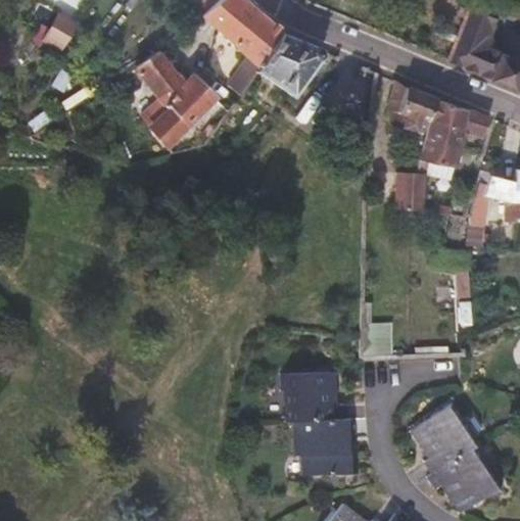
[(204,14),(222,0),(191,0),(204,14)]
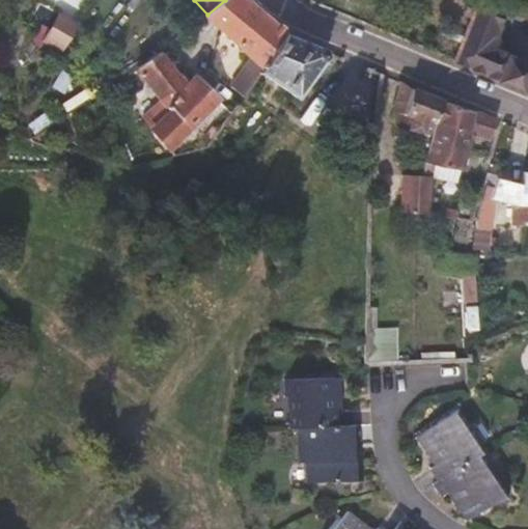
[(225,0),(207,15),(204,17),(230,40),(211,64),(245,94),(264,72),(290,36),(247,0),(225,0)]
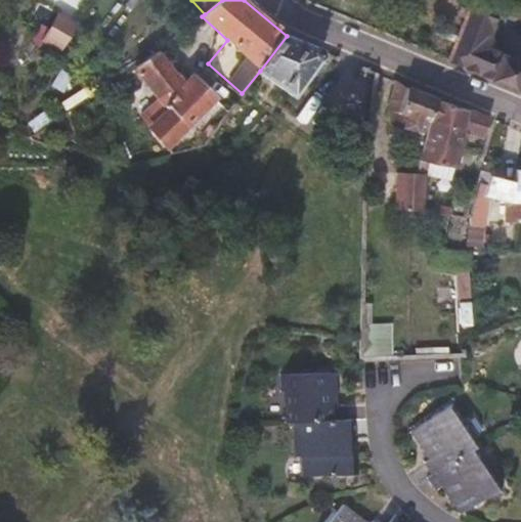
[(492,51),(493,37),(507,1),(504,0),(476,0),(451,58),(520,88),(520,68),(508,62),(510,57),(492,51)]
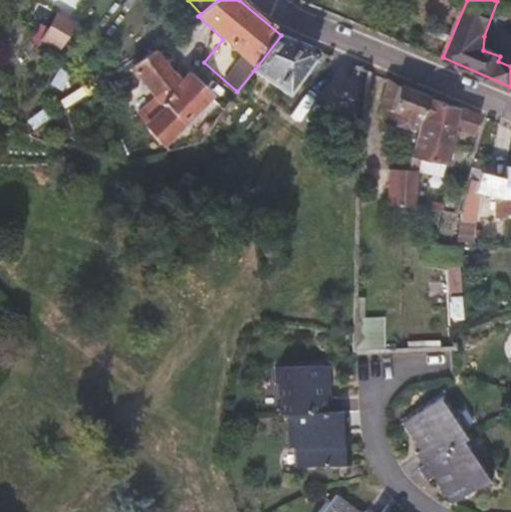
[(52,9),(41,36),(63,44),(73,18),(52,9)]
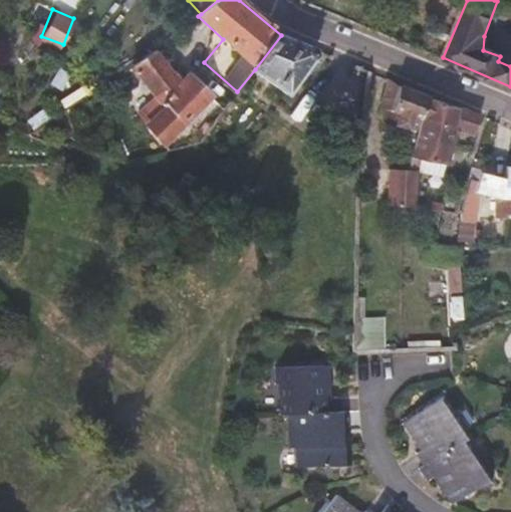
[(287,91),(319,50),(281,35),(255,69),(287,91)]
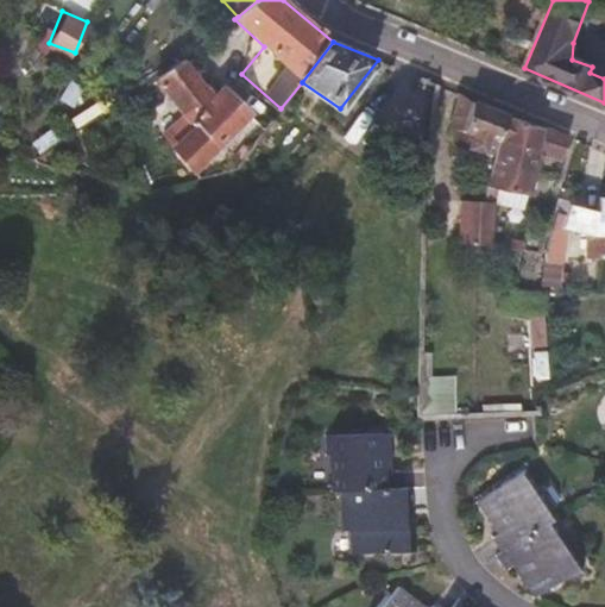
[(207,81),(195,67),(193,68),(186,60),(157,79),(196,126),(176,145),(196,168),(251,112),(224,85),(214,94),(205,83),(207,81)]
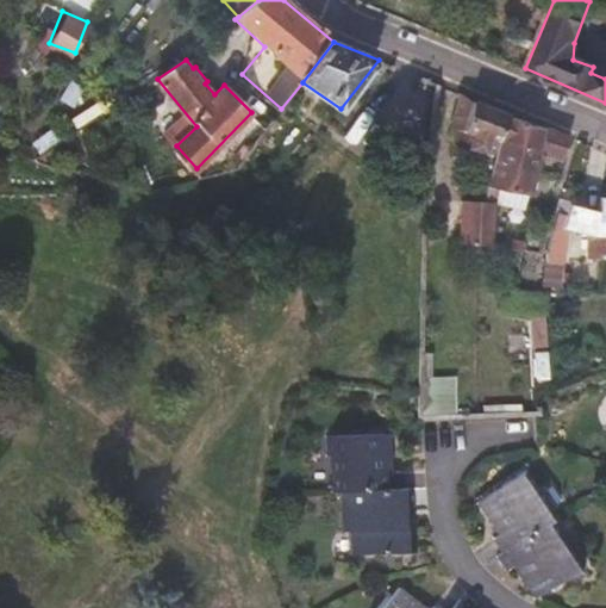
[(508,115),(474,103),(466,95),(460,116),(468,121),(464,130),(473,132),(472,147),(487,149),(491,140),(501,143),(508,115)]
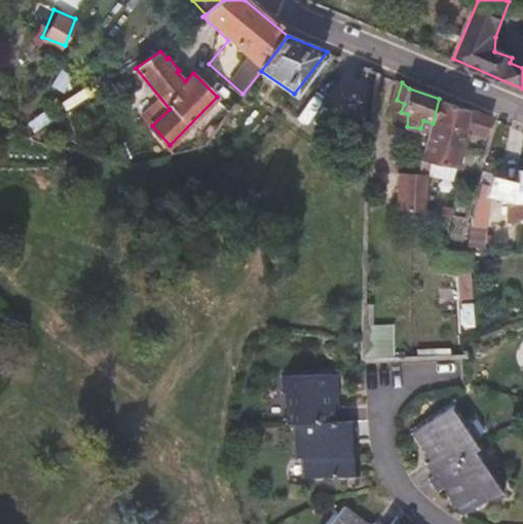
[(424,160),(432,162),(432,175),(456,181),(469,135),(489,139),(494,118),(439,99),(433,123),(428,145),(424,160)]
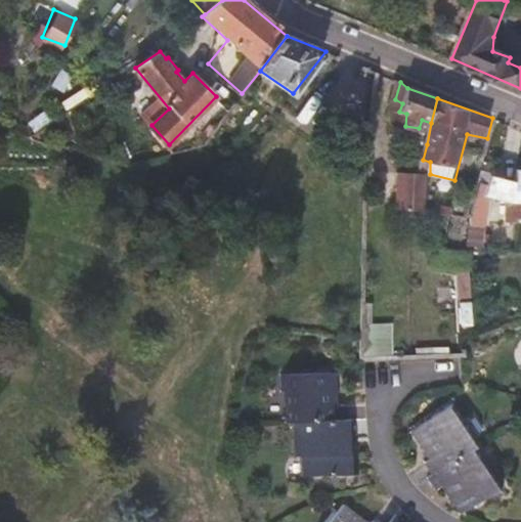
[(71,146),(67,127),(55,120),(30,137),(71,146)]
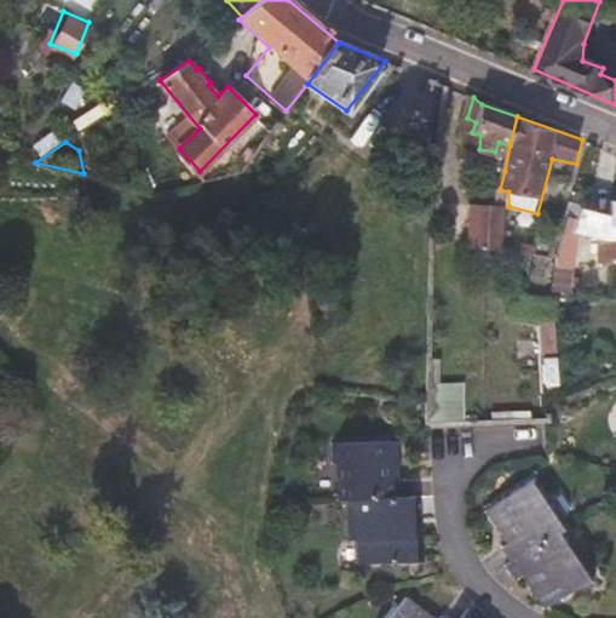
[(506,249),(508,206),(508,192),(500,189),(505,171),(490,171),(487,206),(485,249),(506,249)]
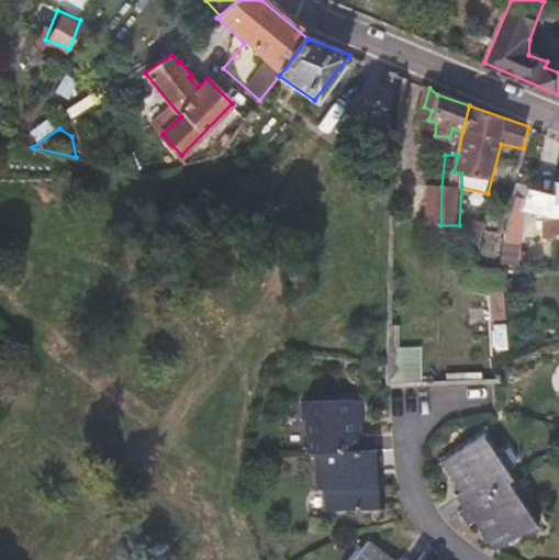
[(558,204),(552,203),(555,194),(528,189),(525,198),(517,197),(512,211),(506,242),(503,264),(520,265),(527,213),(543,216),(543,237),(558,238),(558,204)]
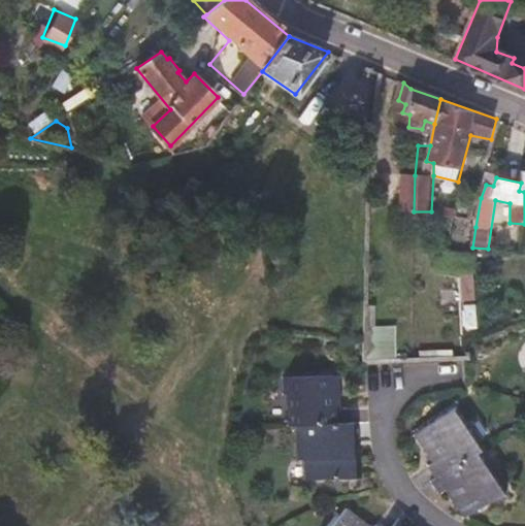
[(438,270),(460,270),(460,280),(470,280),(470,275),(472,274),(474,253),(461,252),(437,251),(438,270)]
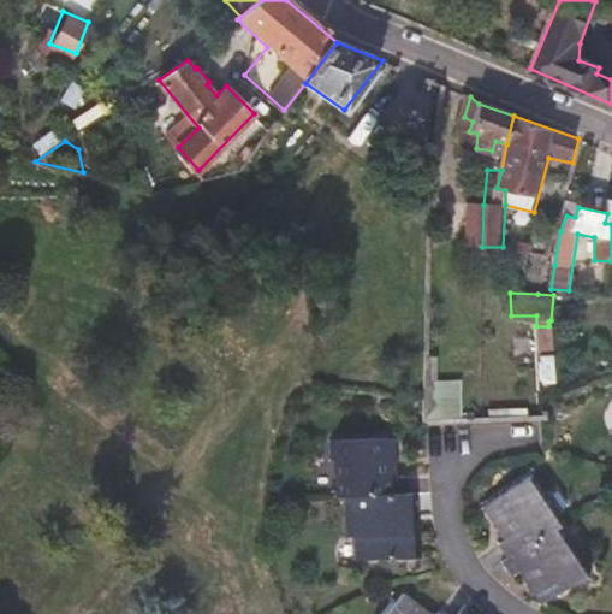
[(552,354),(550,336),(538,336),(539,355),(545,355),(552,354)]
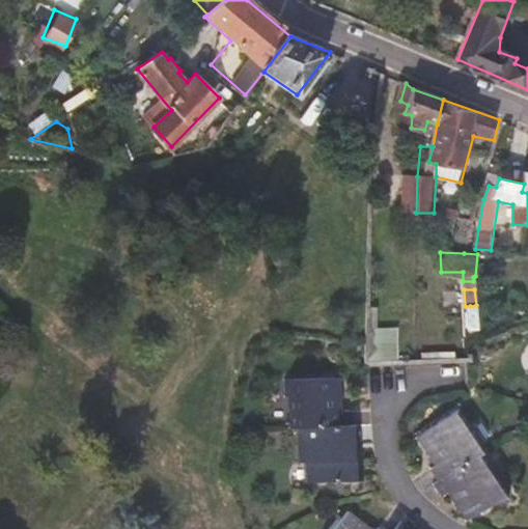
[(370,357),(397,356),(397,323),(370,324),(370,357)]
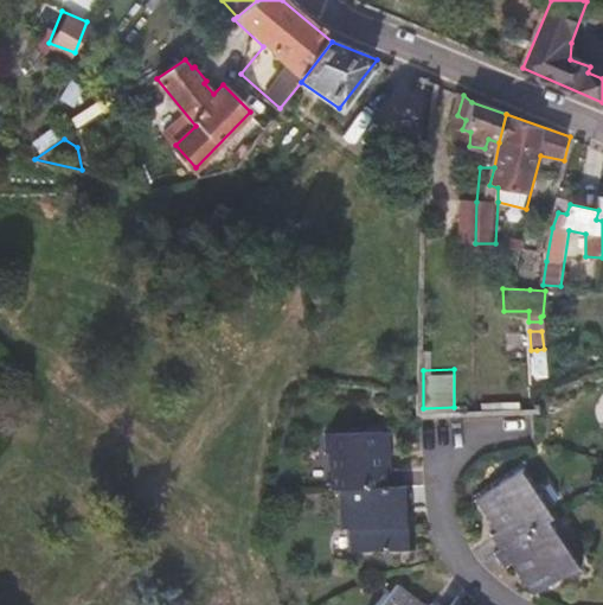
[(384,473),(382,434),(324,437),(324,459),(328,459),(328,492),(337,494),(393,490),(393,473),(384,473)]
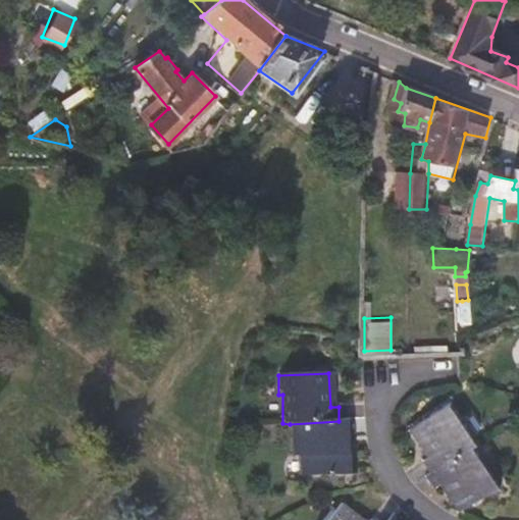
[(469,448),(474,444),(456,421),(459,418),(450,403),(408,430),(426,459),(420,463),(428,474),(469,448)]
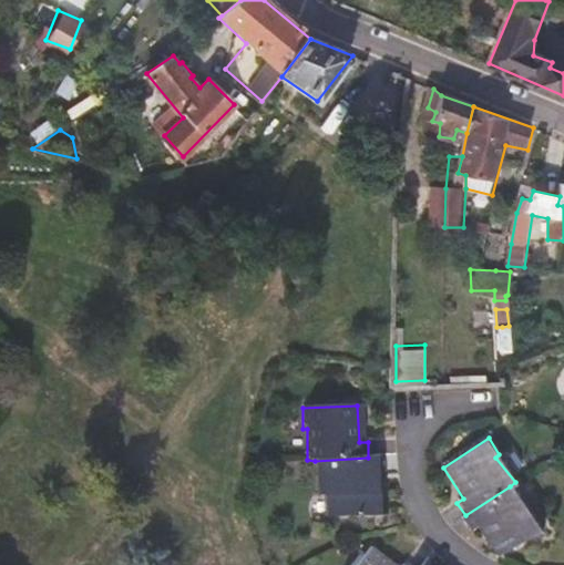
[(368,493),(367,475),(379,476),(379,458),(368,458),(315,461),(316,499),(322,499),(322,519),(383,517),(383,494),(368,493)]
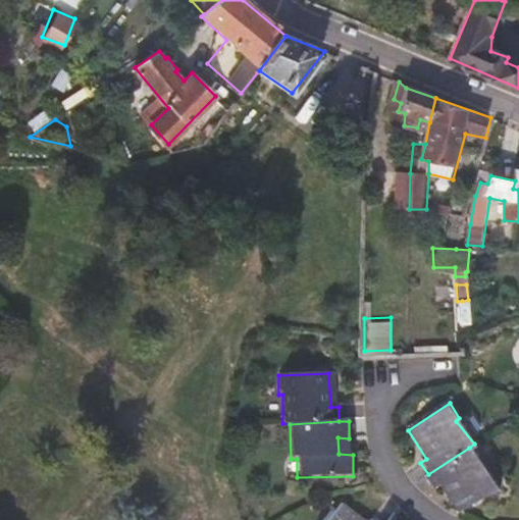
[(500,485),(489,470),(487,471),(469,448),(428,474),(424,476),(432,489),(439,484),(458,512),(460,512),(500,485)]
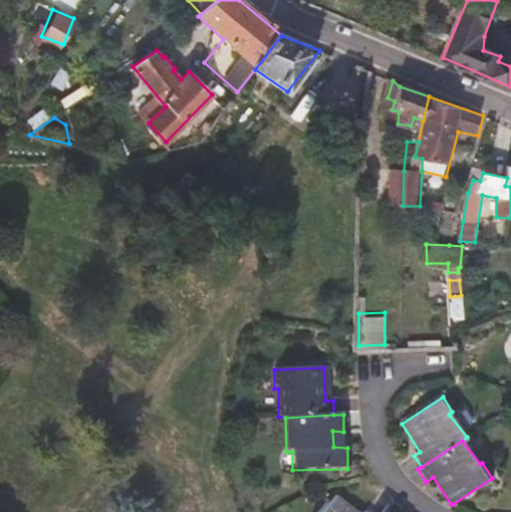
[(348,511),(333,499),(322,511),(348,511)]
